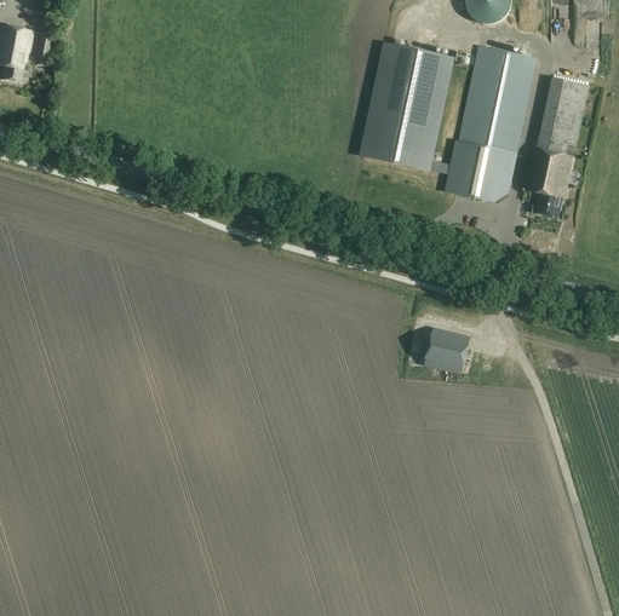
[(464,0),(464,5),(469,13),(476,21),(486,23),(496,22),(504,17),(510,10),(513,0),(464,0)]
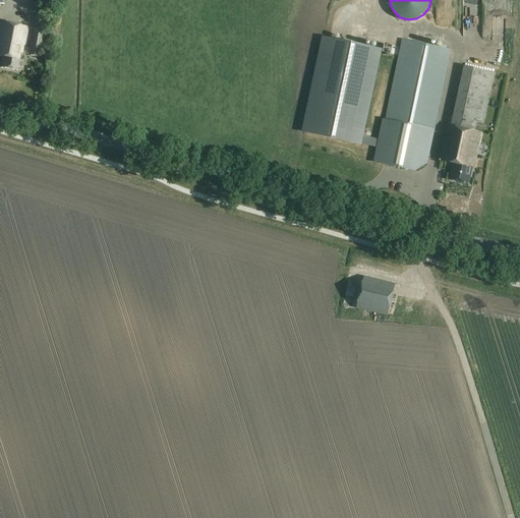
[(471,29),(485,29),(485,0),(471,0),(471,19),(471,29)]
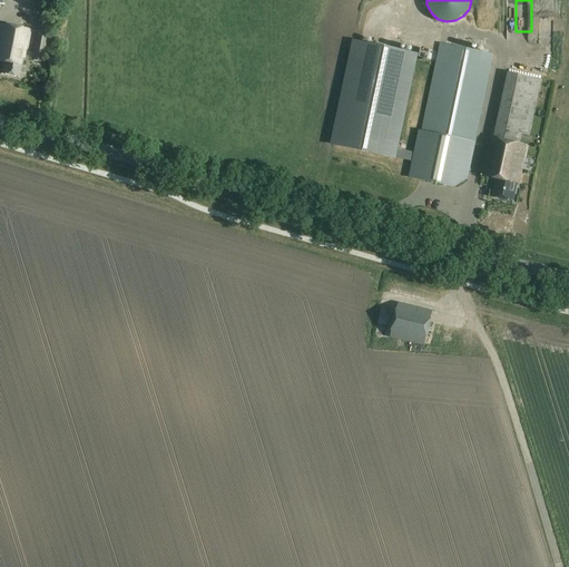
[(49,31),(51,16),(39,12),(37,28),(49,31)]
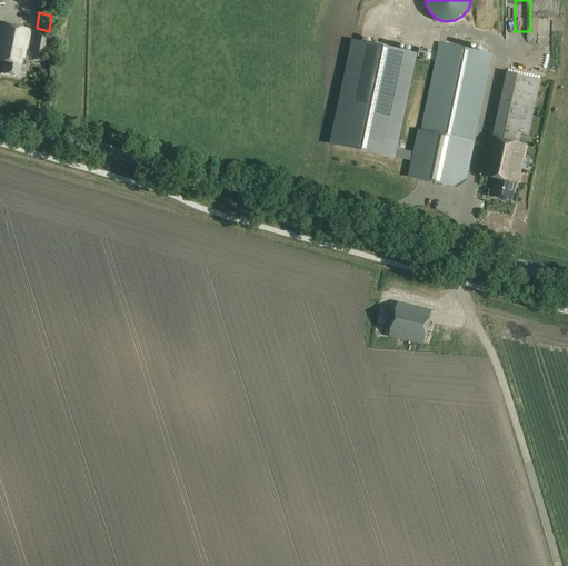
[(23,56),(29,27),(0,20),(0,58),(2,59),(0,71),(17,75),(20,56),(23,56)]
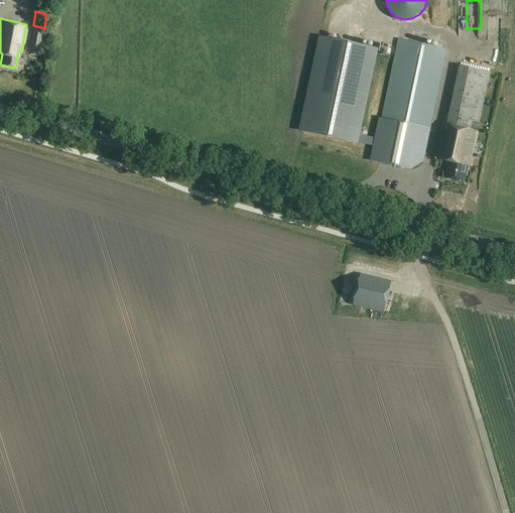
[(35,53),(40,30),(33,28),(27,52),(35,53)]
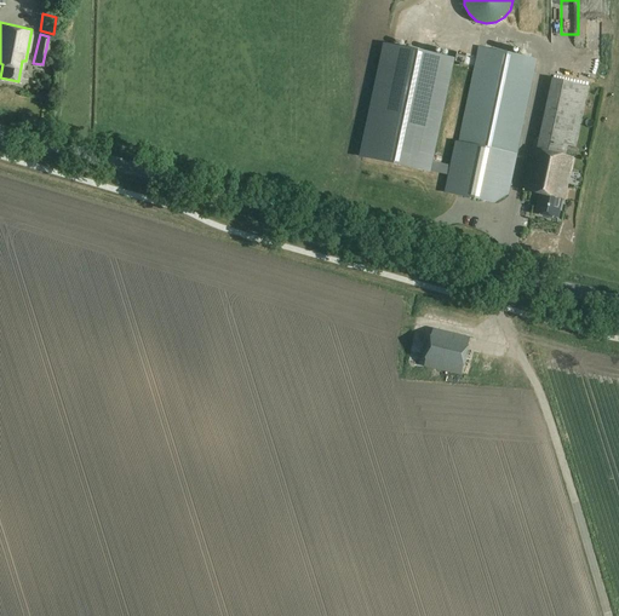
[(433,160),(454,56),(383,41),(359,155),(450,173),(446,191),(458,194),(458,190),(465,191),(464,195),(505,203),(537,57),(477,44),(452,163),(433,160)]
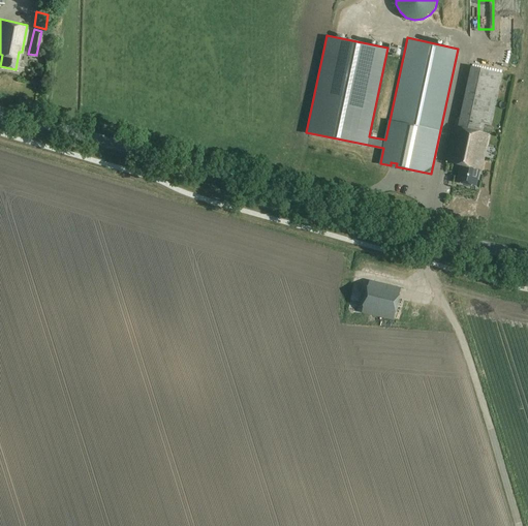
[(492,124),(502,71),(470,65),(460,118),(455,117),(454,124),(483,129),(485,122),(492,124)]
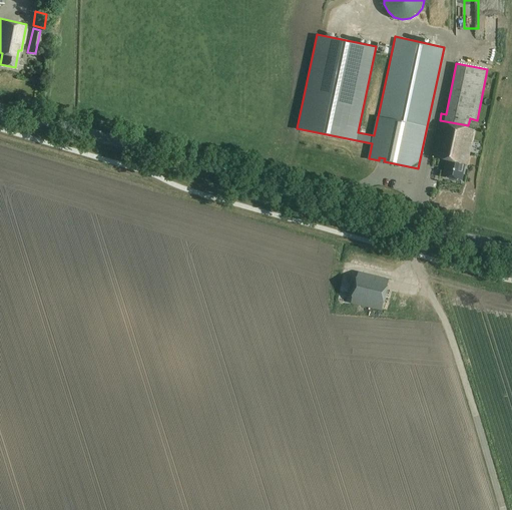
[(466,162),(474,127),(439,120),(431,155),(446,158),(443,175),(453,177),(453,179),(457,180),(458,177),(460,178),(464,162),(466,162)]
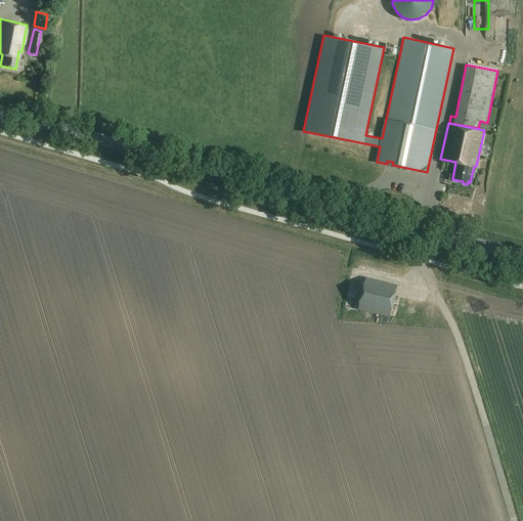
[(389,314),(396,283),(364,275),(357,307),(389,314)]
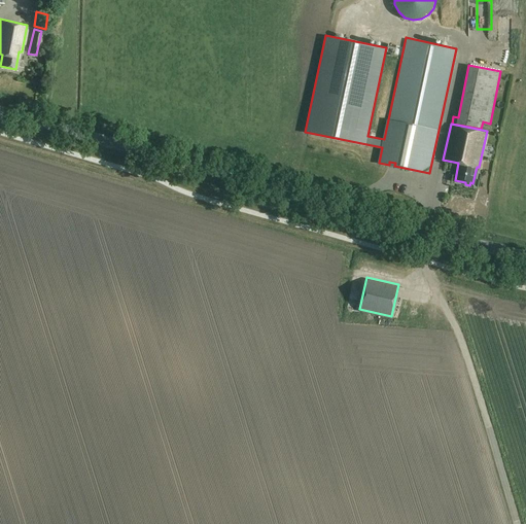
All buildings are outlined.
